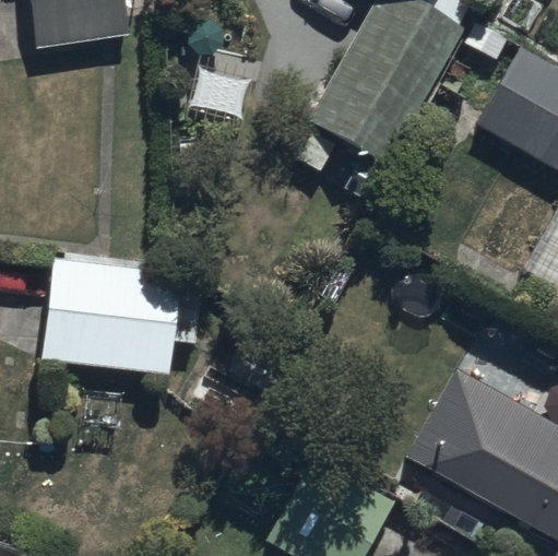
[(128,0),(30,0),(39,51),(134,35),(128,0)]
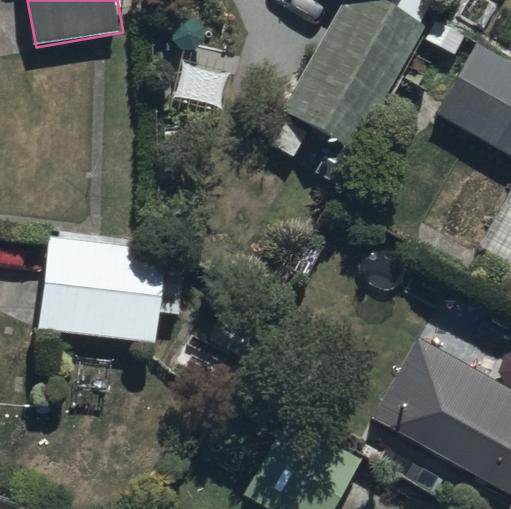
[(346,0),(285,110),(353,148),(425,19),(390,0),(346,0)]
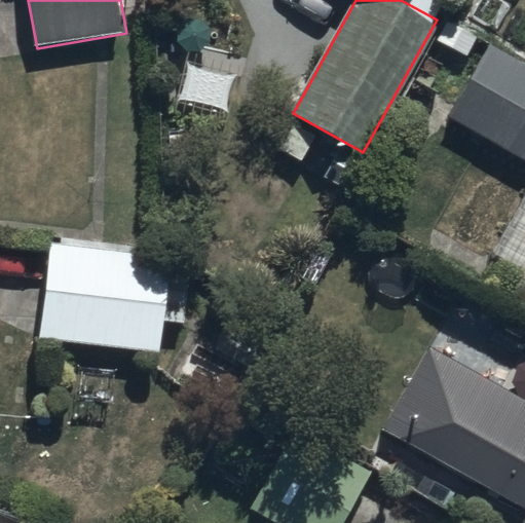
[(524,61),(490,42),(449,113),(524,156),(524,61)]
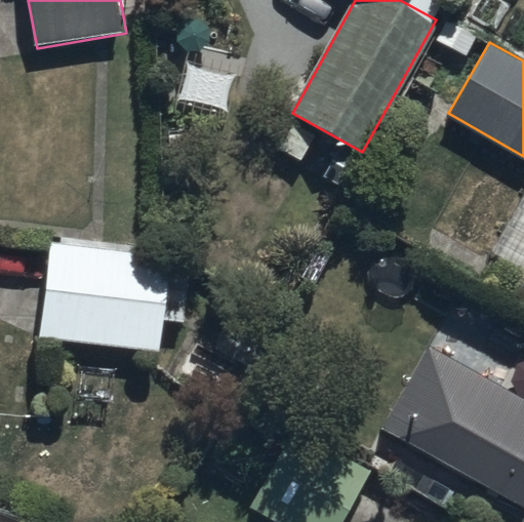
[(523,186),(491,247),(523,264),(523,275),(517,289),(523,292),(523,186)]
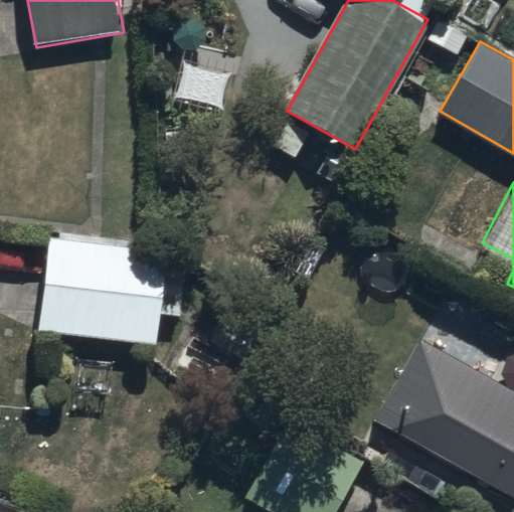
[(162,246),(48,236),(39,331),(158,342),(160,314),(183,316),(188,260),(161,257),(162,246)]
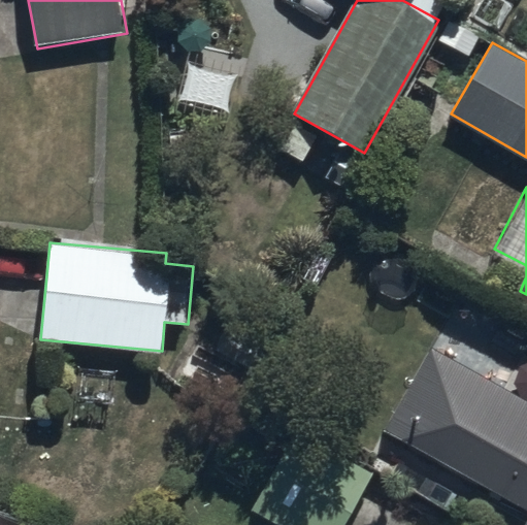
[(526,399),(433,346),(386,426),(526,507),(516,524),(526,524),(526,399)]
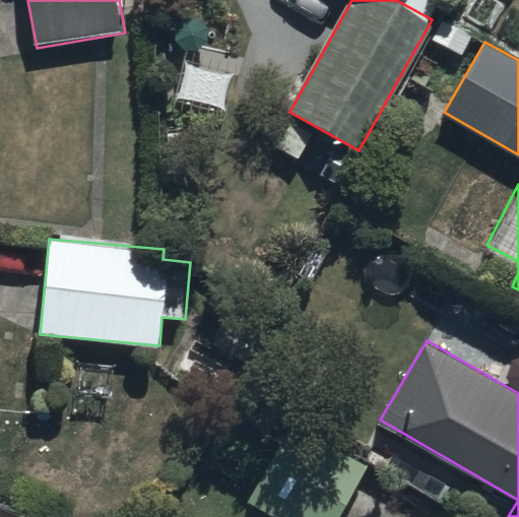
[(339,516),(368,468),(292,425),(248,502),(274,516),(339,516)]
